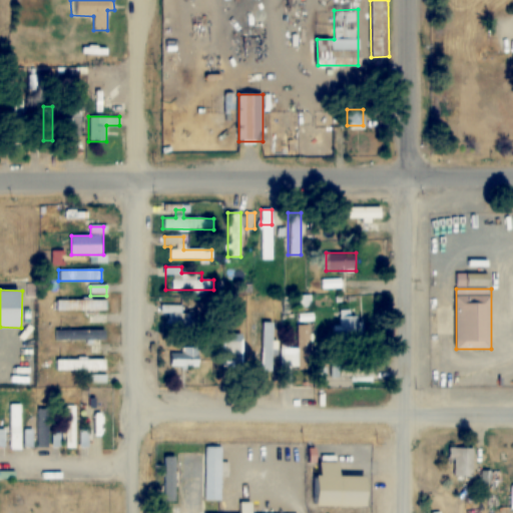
[(293,307),(311,307),(311,296),(293,296),(293,307)]
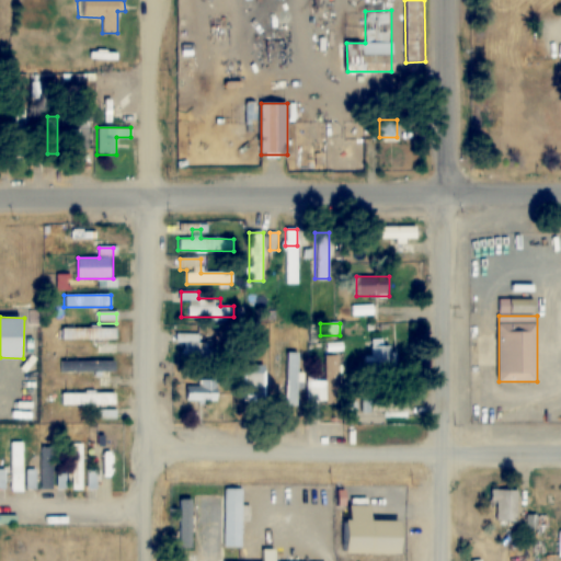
[(116,329),(59,329),(59,340),(116,340),(116,329)]
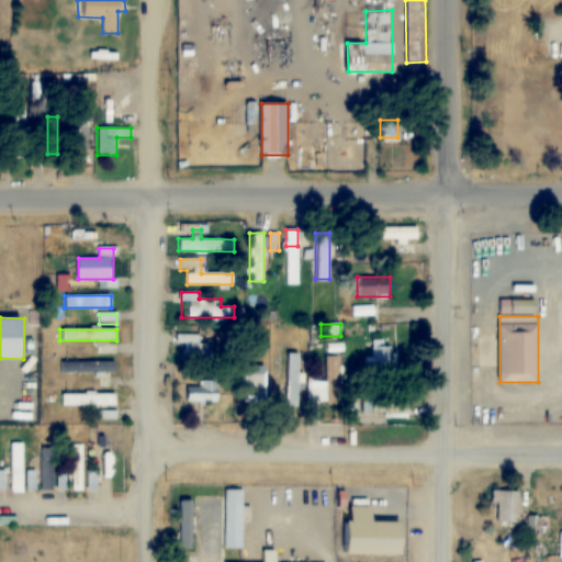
[(180,360),(232,360),(232,347),(199,347),(199,334),(180,334),(180,360)]
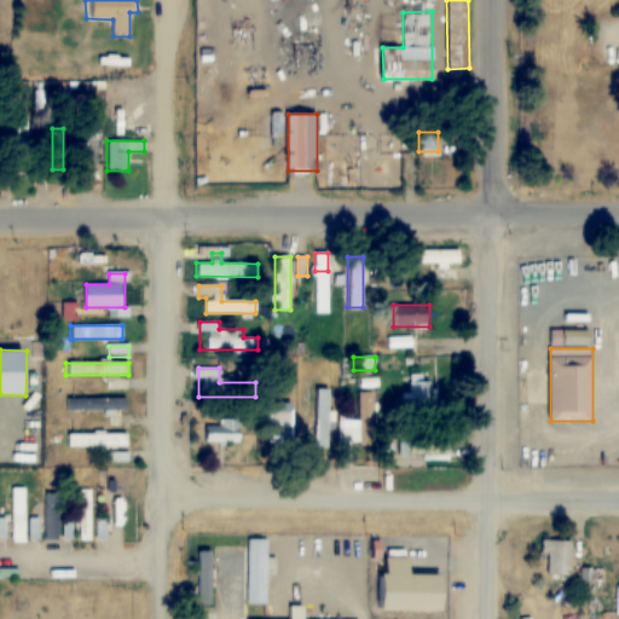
[(128,391),(128,380),(98,380),(98,391),(128,391)]
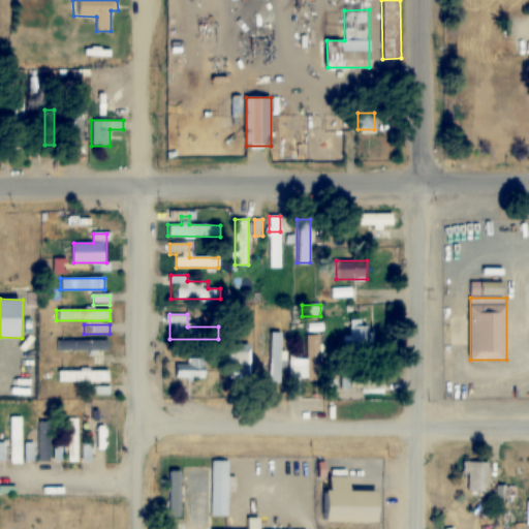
[(273,325),(274,354),(283,353),(283,325),(273,325)]
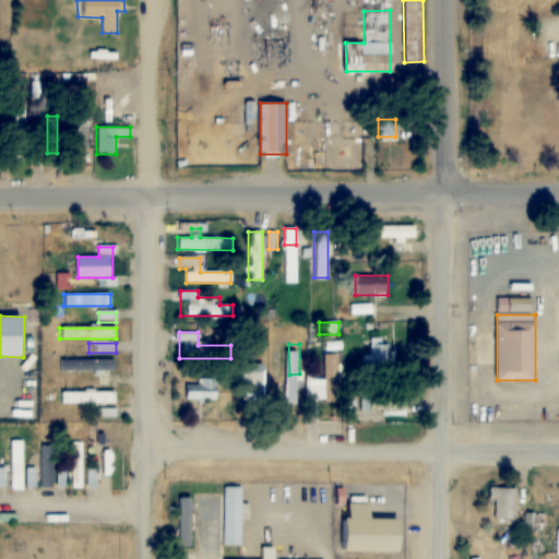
[(363,356),(363,372),(392,372),(392,344),(370,344),(370,356),(363,356)]
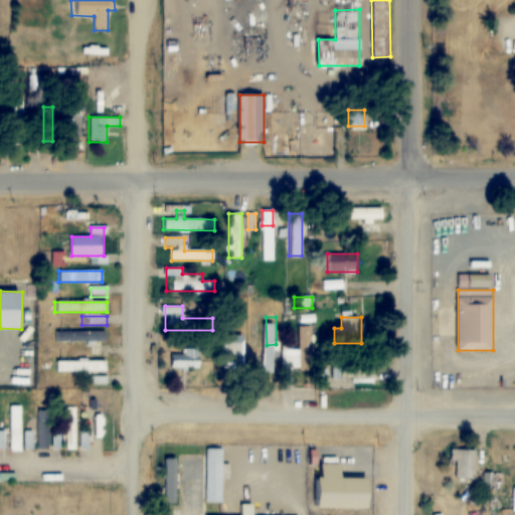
[(313,371),(312,325),(299,326),(299,350),(290,350),(290,371),(313,371)]
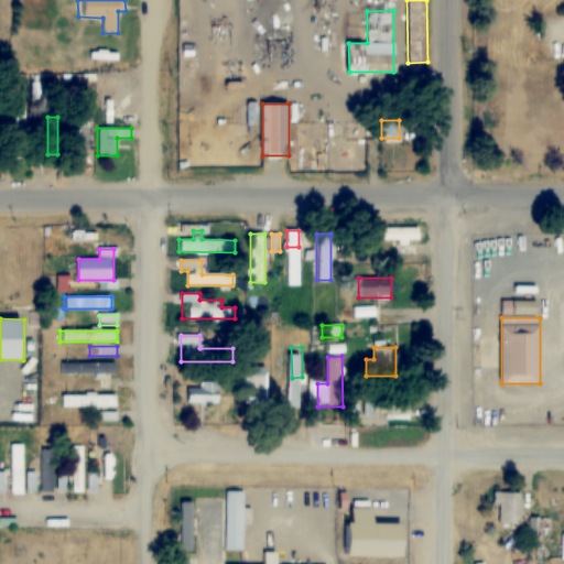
[(117,375),(117,364),(62,364),(62,375),(117,375)]
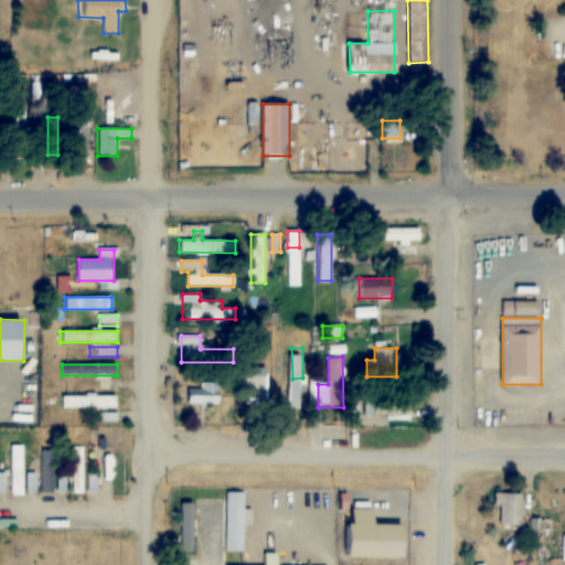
[(268,402),(267,369),(244,370),(244,402),(268,402)]
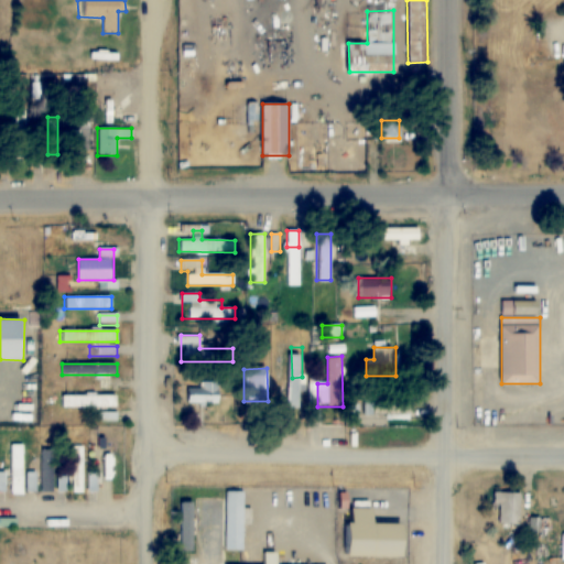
[(187,403),(218,403),(218,381),(198,381),(198,387),(187,387),(187,403)]
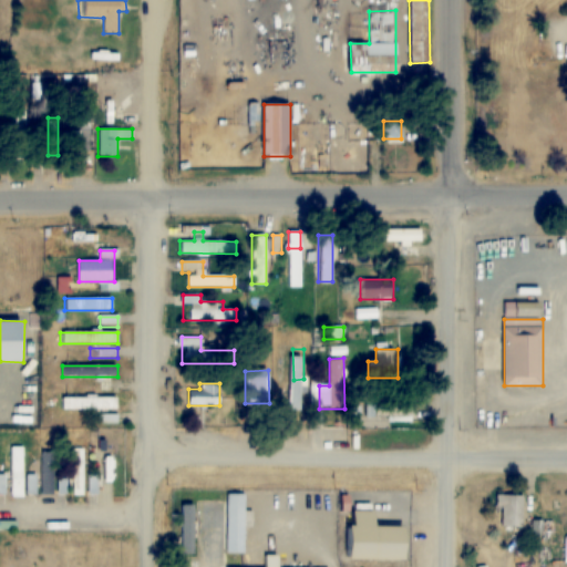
[(112,397),(66,397),(66,406),(112,406),(112,397)]
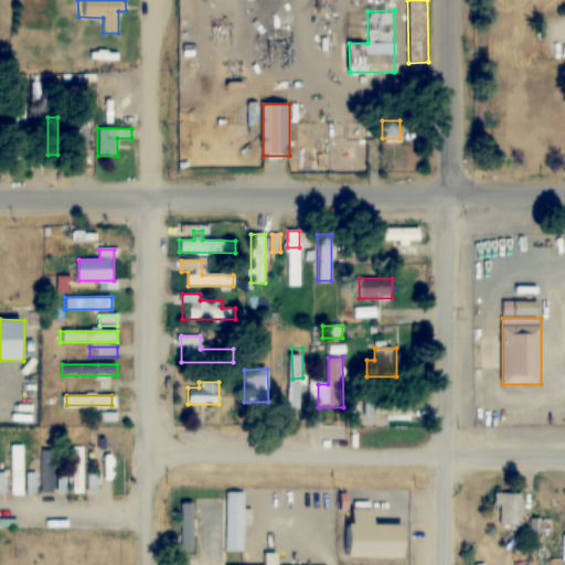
[(23,445),(8,445),(8,467),(0,466),(0,492),(23,493),(23,445)]
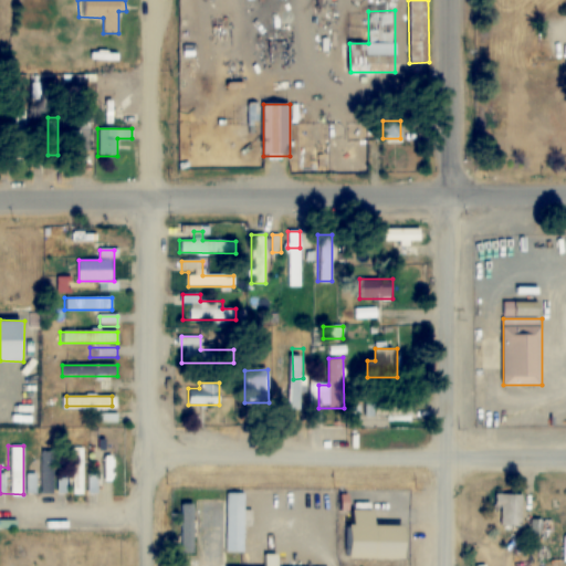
[(114,447),(100,447),(100,493),(114,493),(114,447)]
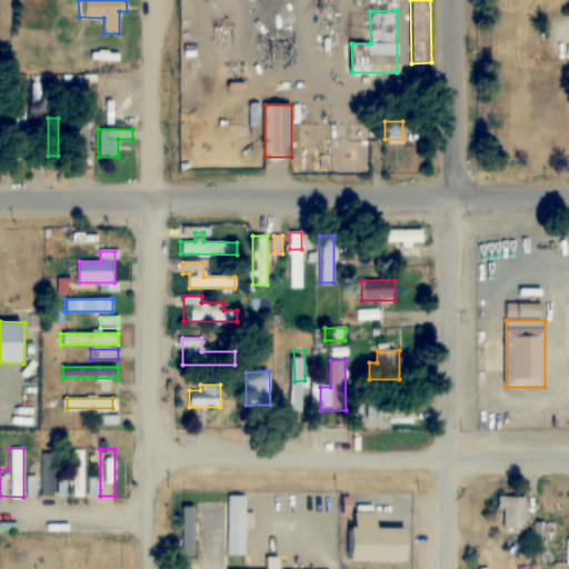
[(60,495),(83,495),(83,450),(60,450),(60,495)]
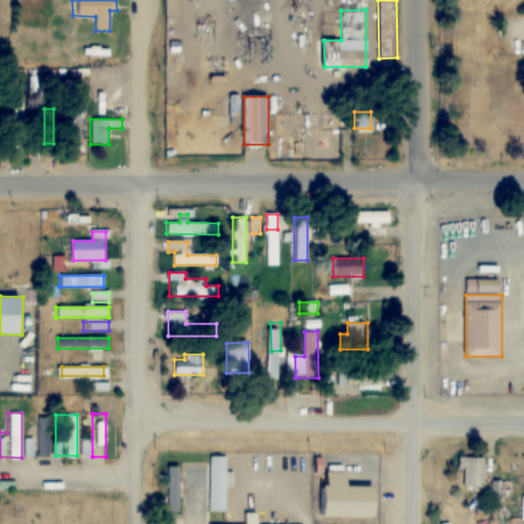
[(35,455),(35,454),(48,454),(49,417),(36,417),(36,439),(27,439),(27,455),(35,455)]
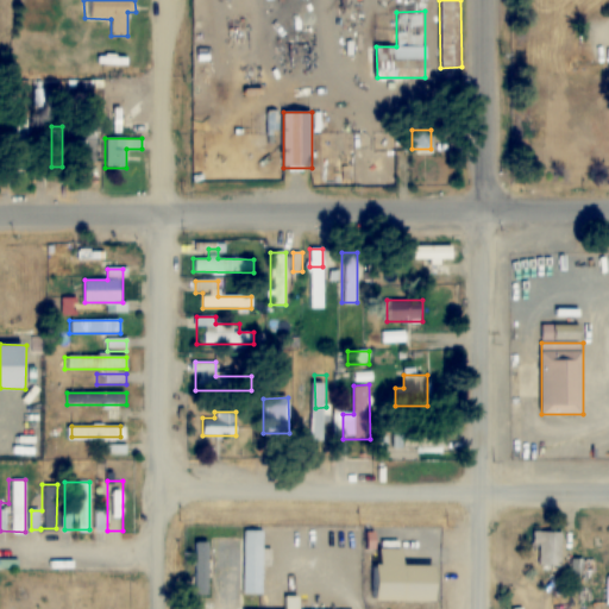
[(262,546),(272,546),(272,564),(262,564),(262,590),(245,590),(245,529),(262,529),(262,546)]
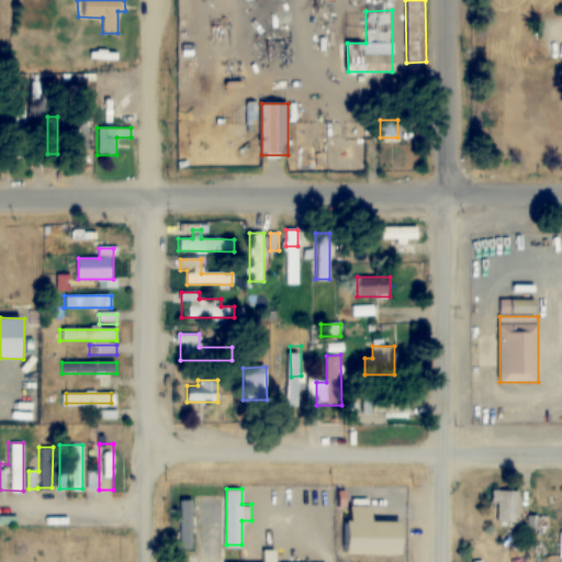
[(518,523),(518,490),(492,490),(492,503),(497,503),(497,523),(518,523)]
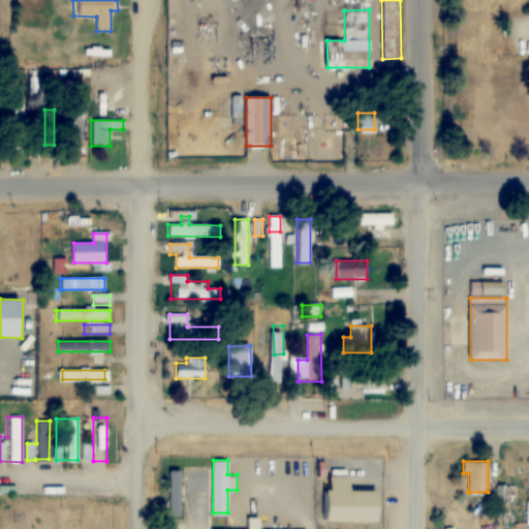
[(182,470),(168,470),(168,516),(182,516),(182,470)]
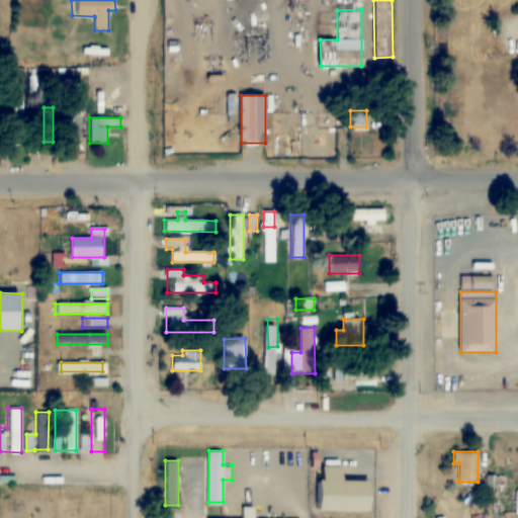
[(373,480),(345,480),(345,466),(323,466),(323,510),(373,510),(373,480)]
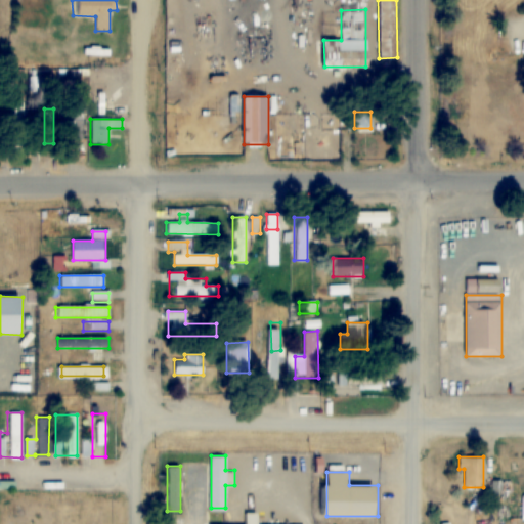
[(243,523),(243,512),(258,512),(258,523),(243,523)]
